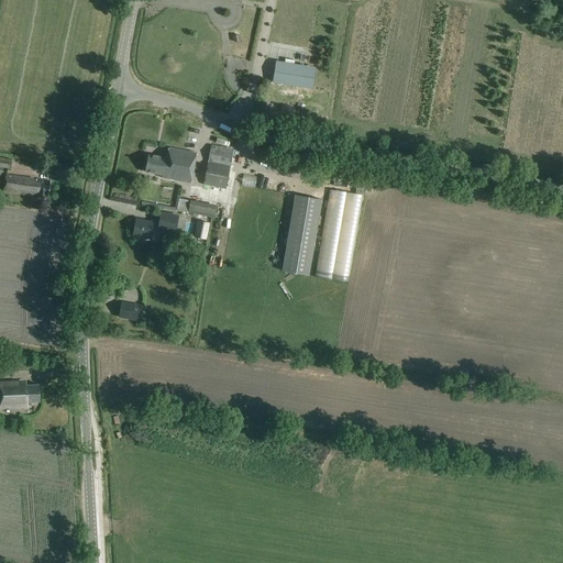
[(317,67),(278,59),(275,78),(313,85),(317,67)]
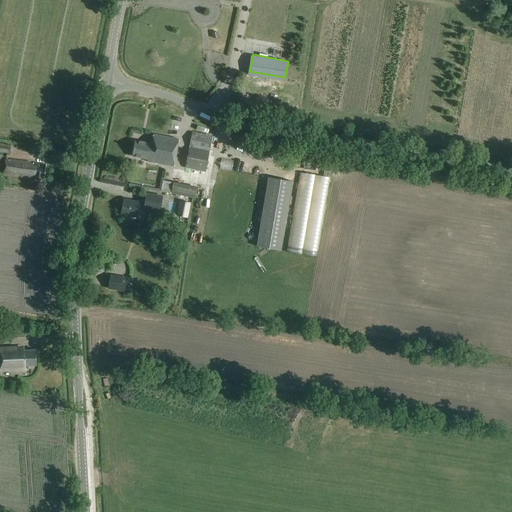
[(206,173),(212,136),(191,132),(185,169),(206,173)]
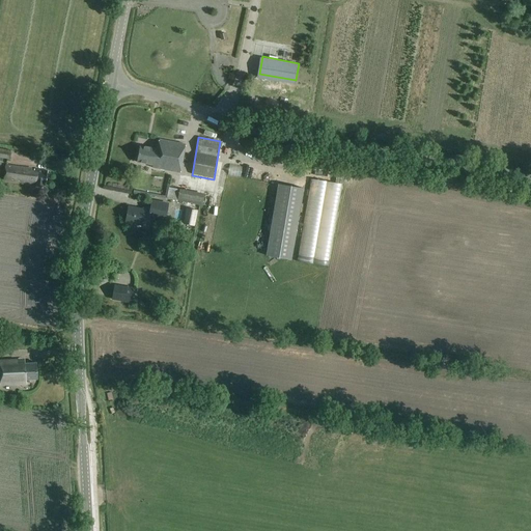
[(179,173),(185,144),(157,139),(156,149),(138,146),(135,163),(150,166),(150,168),(179,173)]
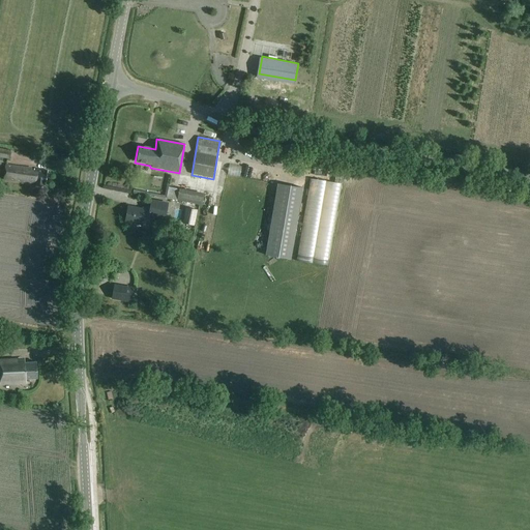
[(0,157),(10,159),(11,151),(0,149),(0,157)]
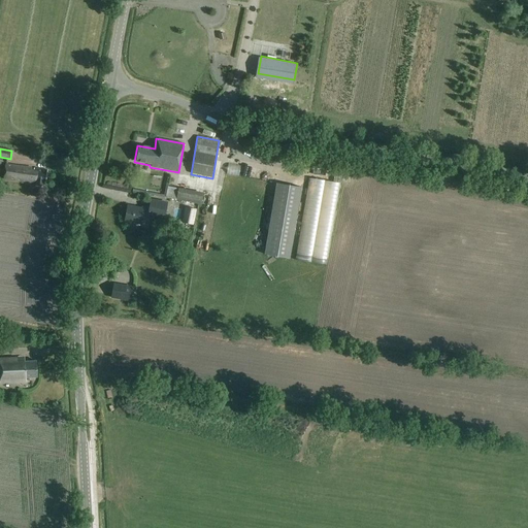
[(45,182),(46,170),(18,166),(5,165),(3,178),(15,179),(36,183),(35,188),(42,189),(43,182),(45,182)]
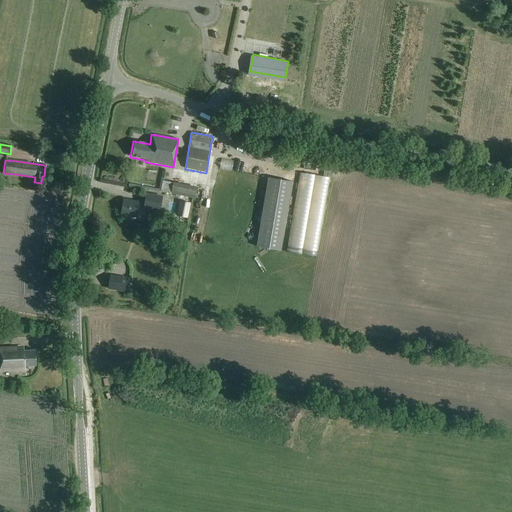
[(317,257),(329,178),(299,173),(286,252),(317,257)]
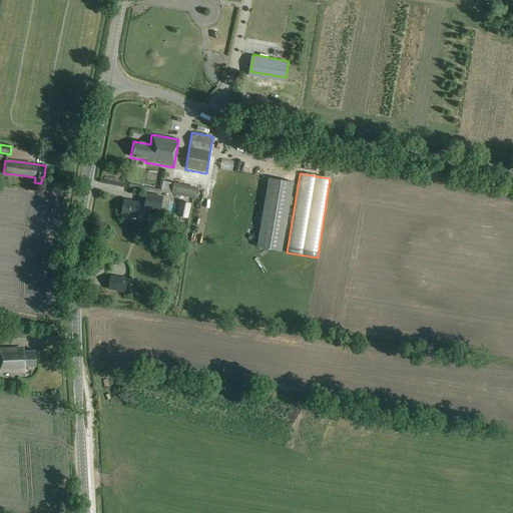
[(280,251),(292,181),(268,177),(257,247),(280,251)]
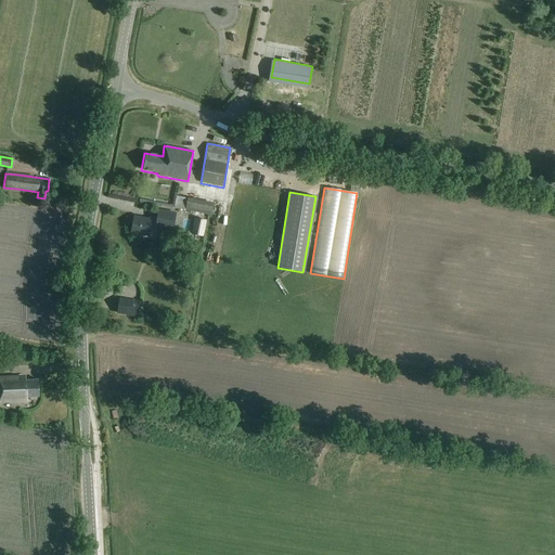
[(211,215),(214,203),(176,196),(175,207),(211,215)]
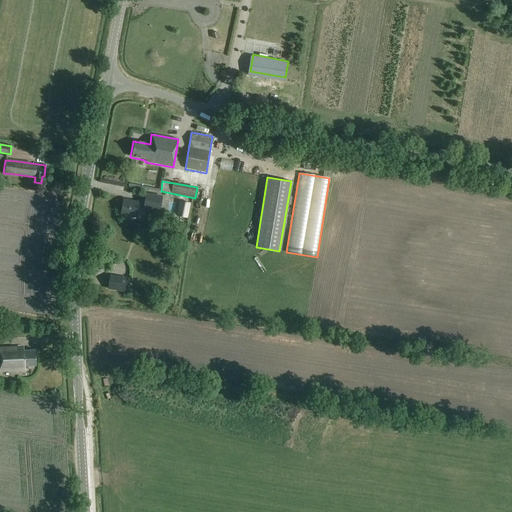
[(158,212),(160,198),(145,195),(143,204),(136,202),(136,204),(122,201),(119,215),(129,217),(141,220),(143,209),(158,212)]
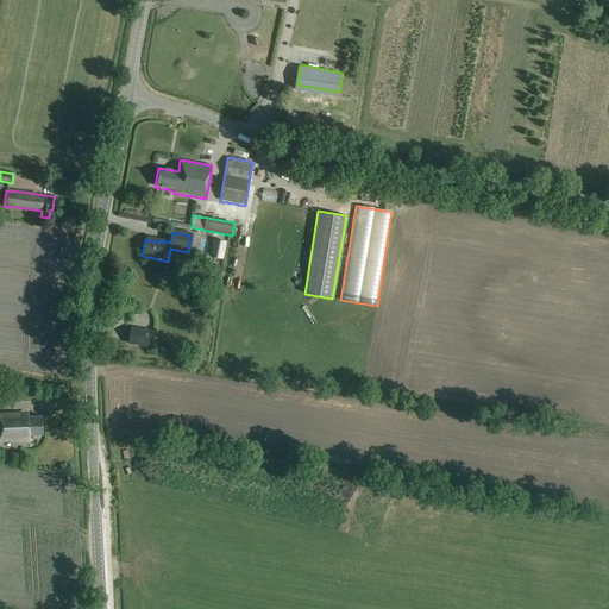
[(215,239),(212,257),(223,261),(227,242),(215,239)]
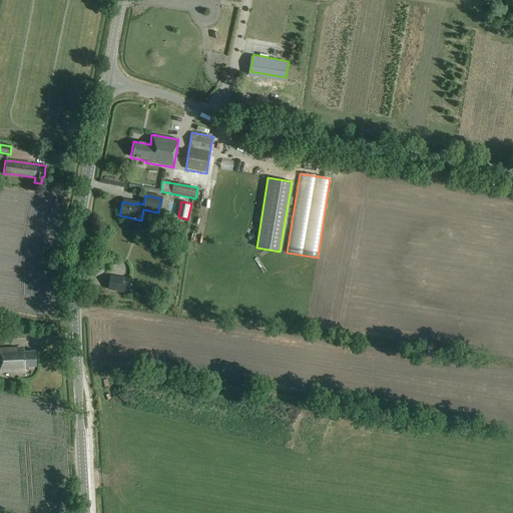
[(127,294),(129,279),(111,276),(108,290),(127,294)]
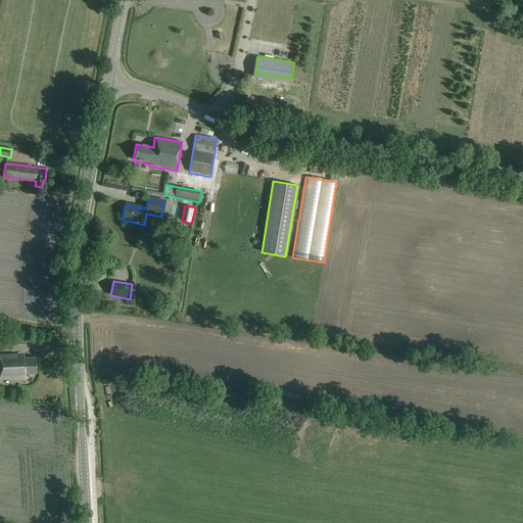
[(17,359),(16,353),(0,353),(0,378),(0,381),(27,379),(27,375),(38,375),(37,358),(17,359)]
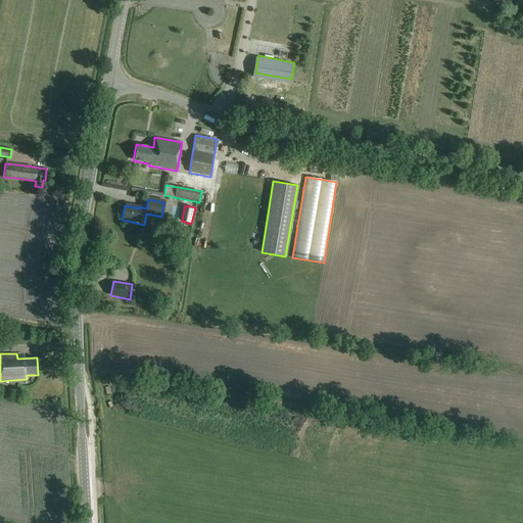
[(54,414),(63,414),(62,400),(54,401),(54,414)]
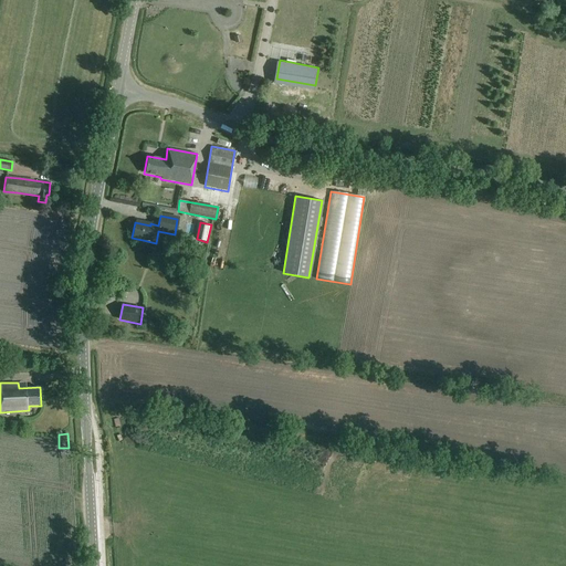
All buildings are outlined.
